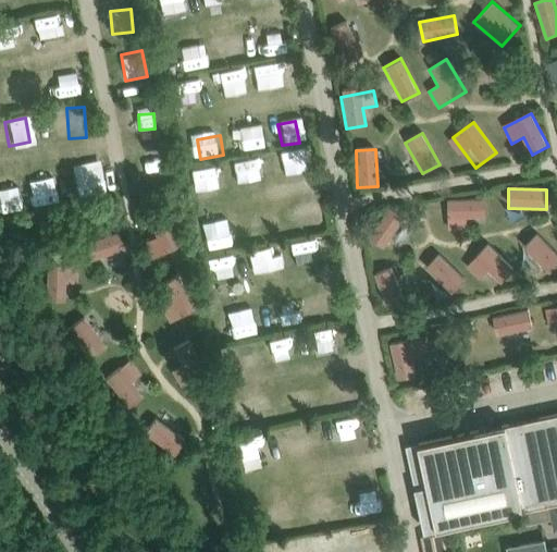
[(485,219),(485,199),(447,199),(447,232),(466,232),(466,219),(485,219)]
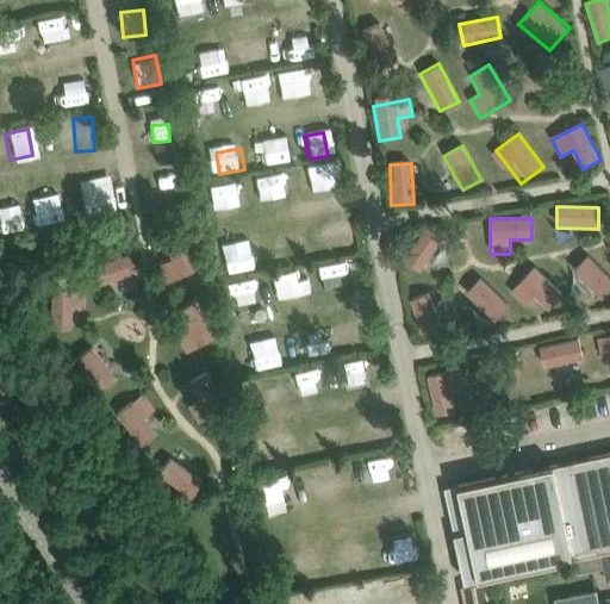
[(427,228),(403,261),(421,274),(444,241),(427,228)]
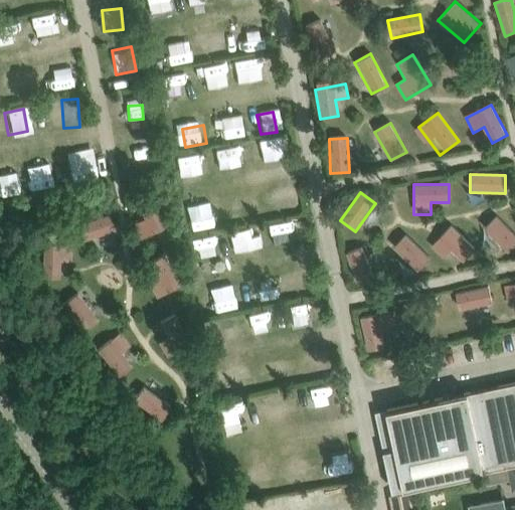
[(131,210),(148,242),(169,232),(153,199),(131,210)]
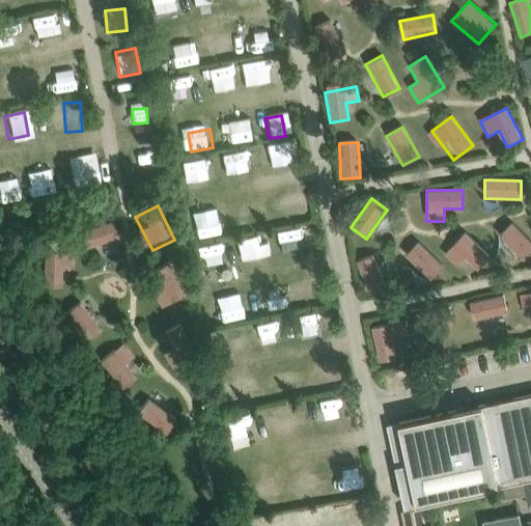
[(207,213),(210,233),(228,231),(226,212),(207,213)]
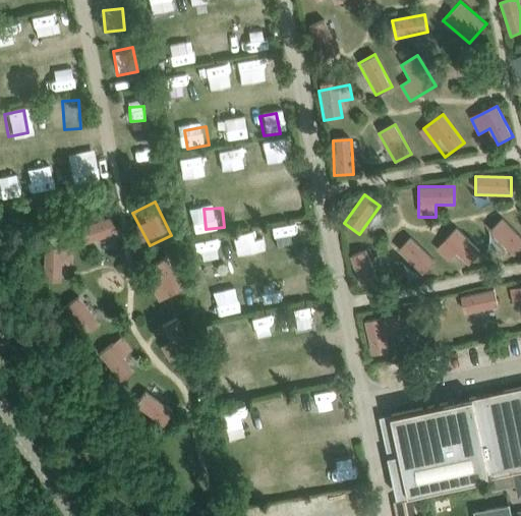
[(82,244),(116,236),(112,218),(77,226),(82,244)]
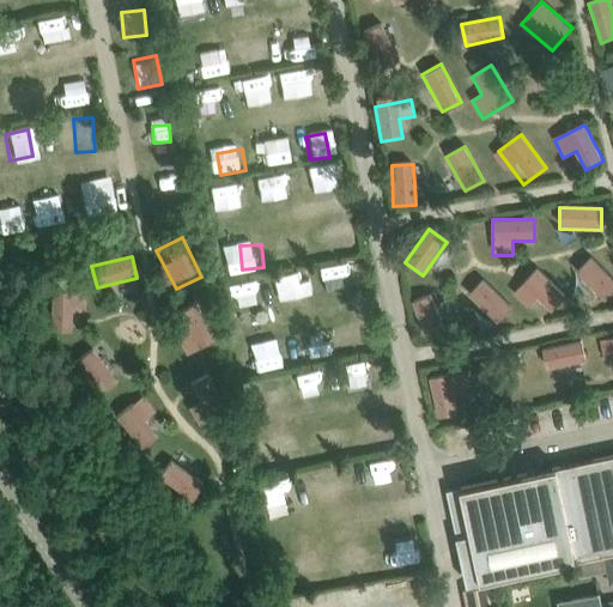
[(612,280),(592,258),(576,272),(606,304),(612,297),(612,280)]
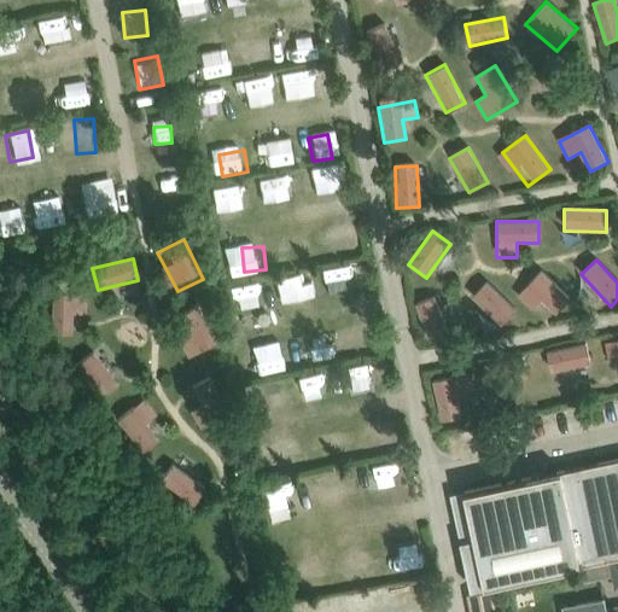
[(542,270),(518,295),(547,325),(571,302),(542,270)]
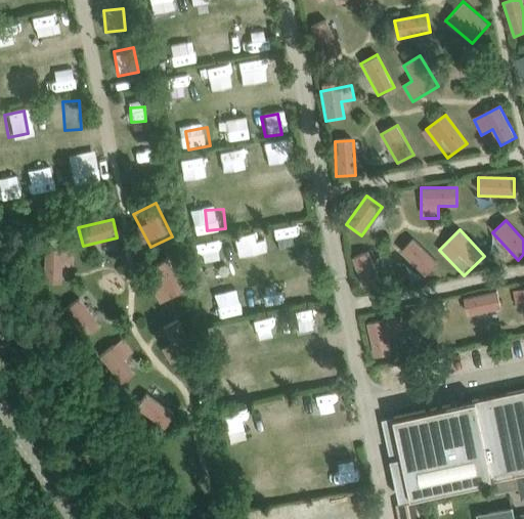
[(413,239),(400,251),(426,277),(439,265),(413,239)]
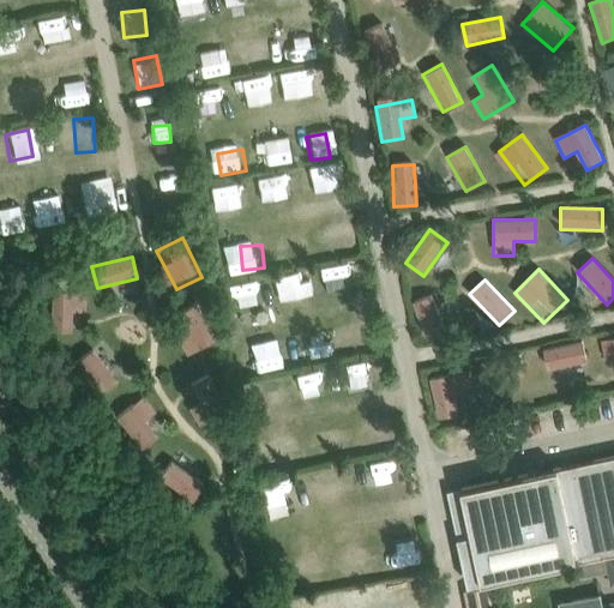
[(72,314),(86,314),(86,292),(50,292),(49,331),(72,331),(72,314)]
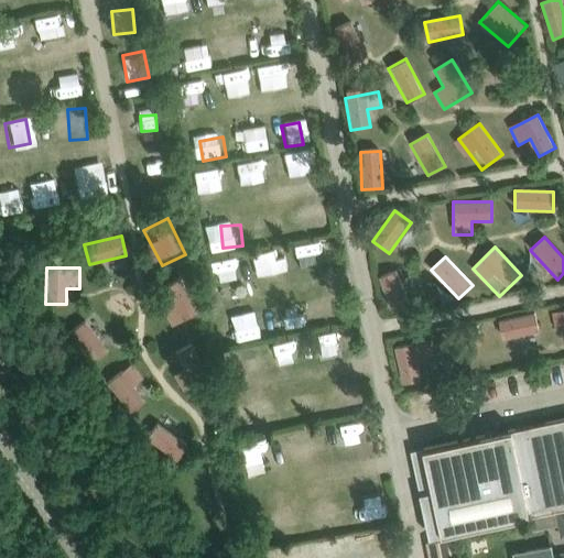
[(390,310),(409,305),(398,272),(379,277),(390,310)]
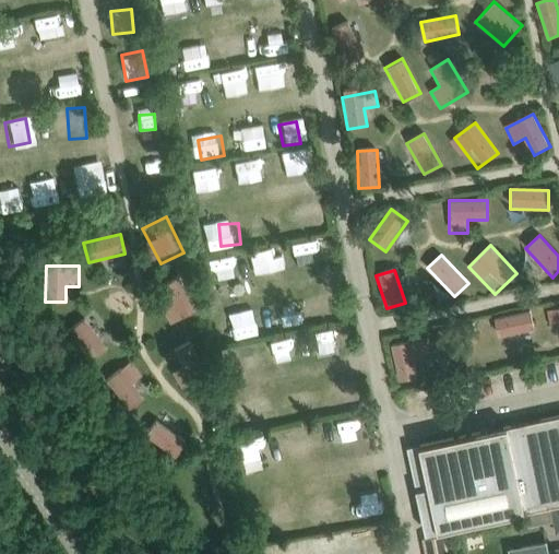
[(159,299),(174,323),(197,310),(183,286),(159,299)]
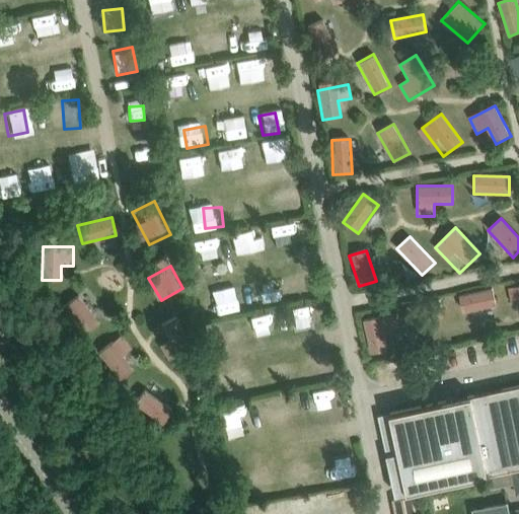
[(518,286),(509,289),(512,308),(518,306),(518,286)]
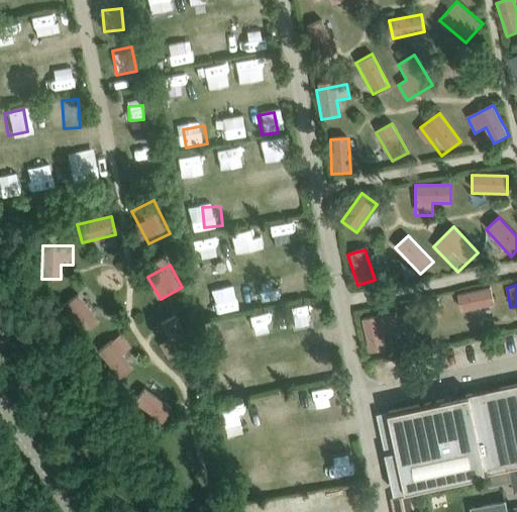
[(492,288),(456,294),(459,312),(495,306),(492,288)]
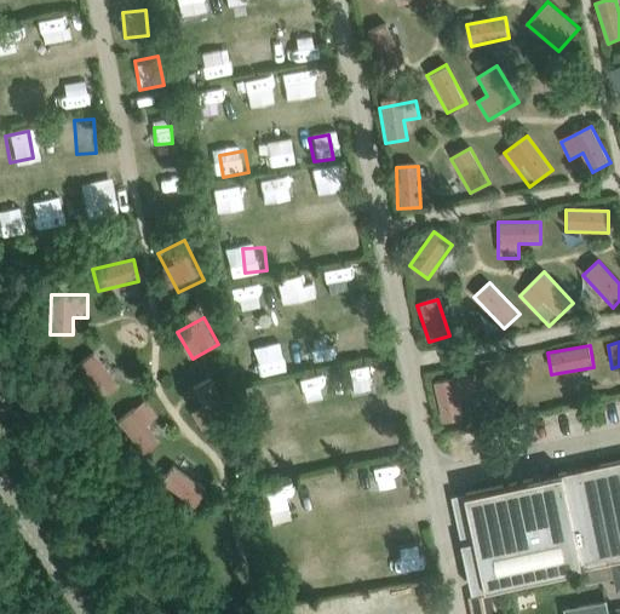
[(464,422),(461,400),(472,399),(471,378),(437,380),(441,424),(464,422)]
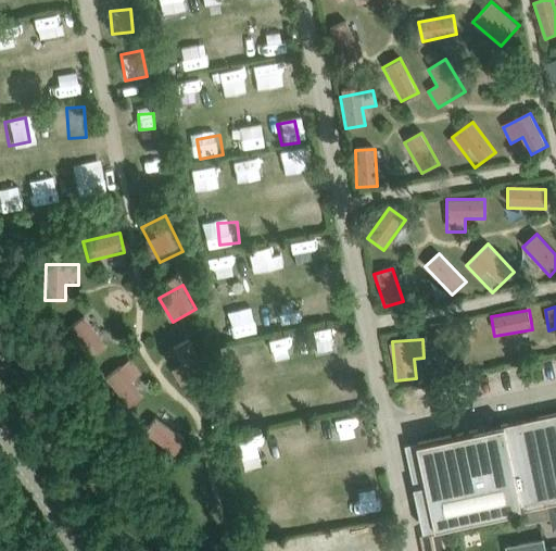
[(108,380),(128,408),(143,397),(130,380),(139,374),(130,363),(108,380)]
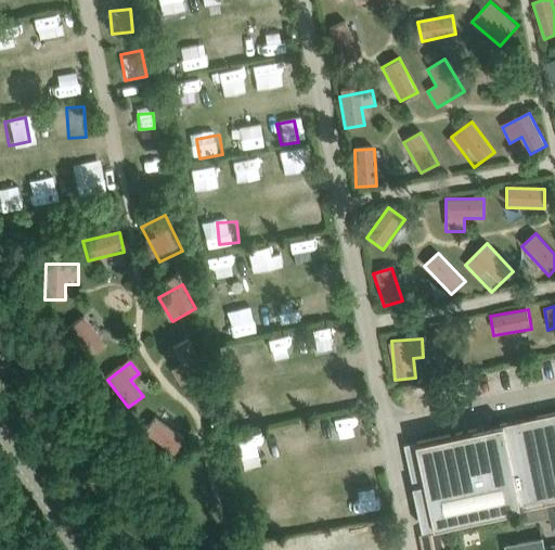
[(412,529),(413,532),(554,503),(554,416),(405,445),(421,528),(412,529)]
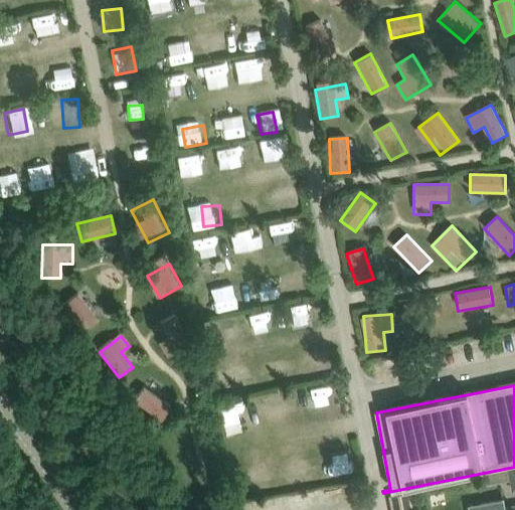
[(144,389),(134,403),(160,422),(171,408),(144,389)]
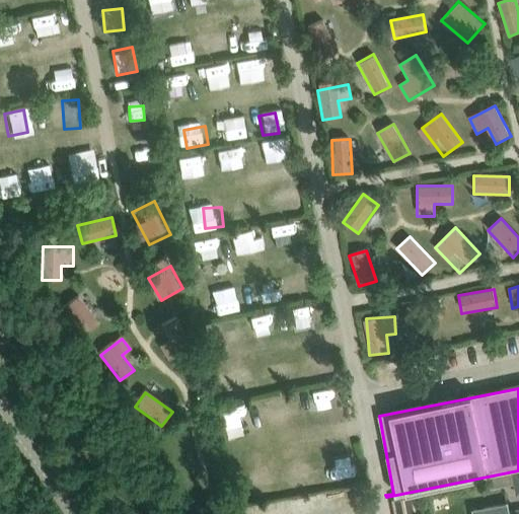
[(418,513),(416,498),(394,502),(396,513),(418,513)]
